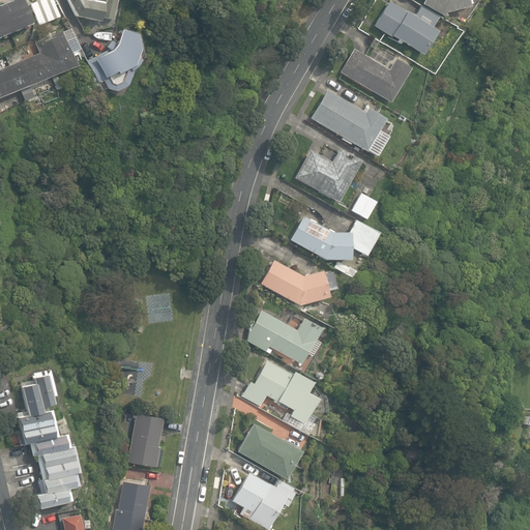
[(0,35),(1,36),(8,33),(7,32),(13,30),(13,31),(20,29),(19,28),(25,26),(25,27),(32,24),(22,0),(17,0),(0,6),(0,35)]
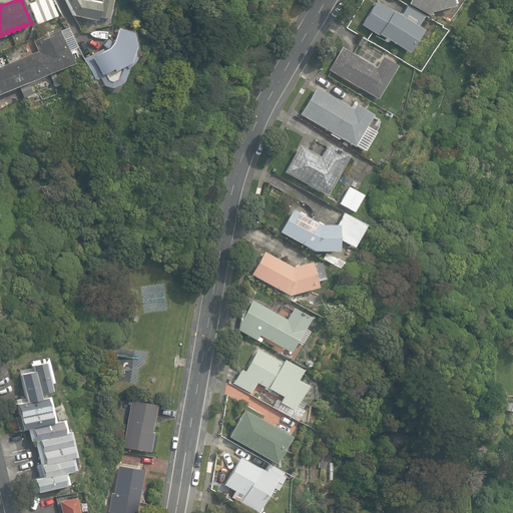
[(39,0),(30,4),(38,24),(57,16),(50,0),(39,0)]
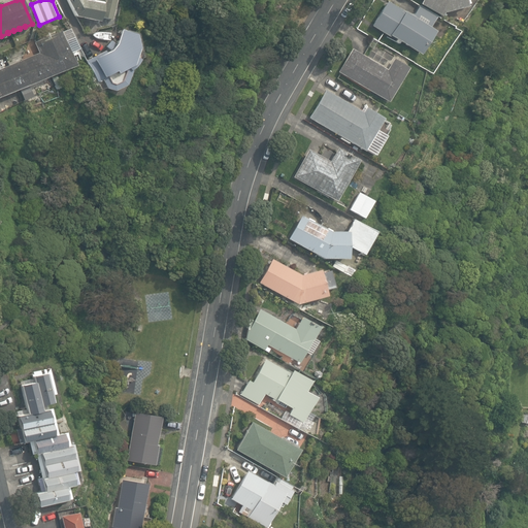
[(67,0),(75,18),(98,22),(100,18),(111,20),(116,0),(67,0)]
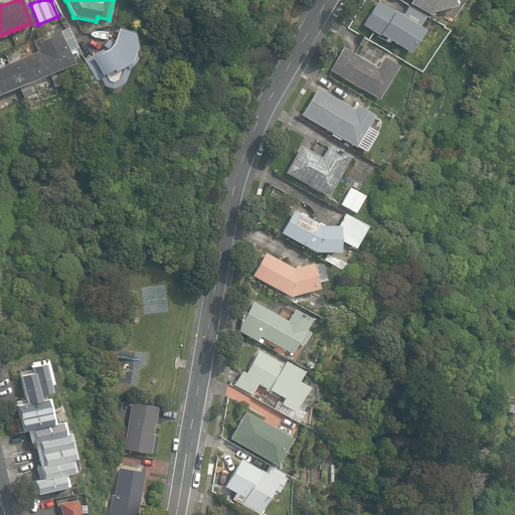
[(411,0),(409,4),(431,16),(433,12),(455,6),(454,4),(457,3),(456,0),(411,0)]
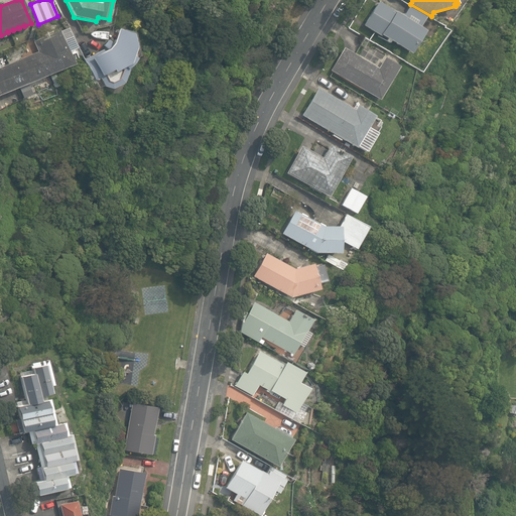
[(390,40),(410,53),(425,31),(419,27),(427,16),(410,6),(403,16),(400,14),(400,15),(379,2),(364,25),(380,35),(380,34),(387,38),(385,40),(389,42),(390,40)]
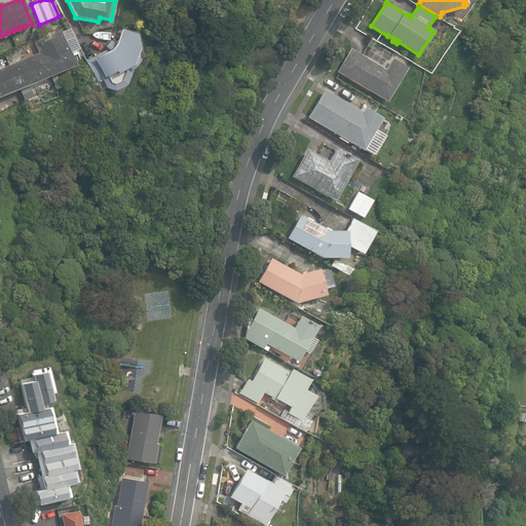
[(77,49),(69,29),(61,32),(61,31),(34,42),(38,52),(0,68),(0,97),(50,76),(55,89),(64,86),(59,73),(75,66),(70,52),(77,49)]
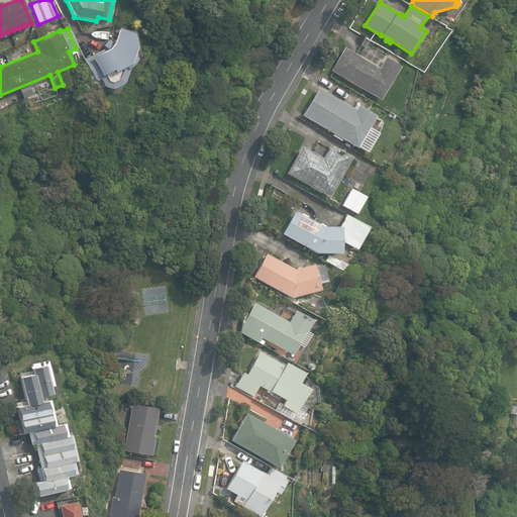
[(104,48),(83,60),(94,81),(98,79),(102,87),(110,89),(122,84),(128,71),(129,71),(135,60),(132,57),(134,47),(131,36),(117,31),(112,43),(108,39),(102,45),(104,48)]
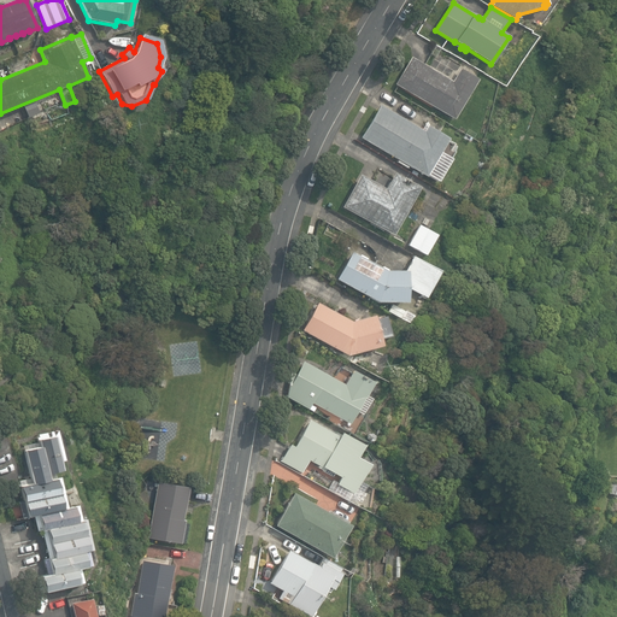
[(397,84),(454,118),(477,80),(470,75),(474,69),(466,64),(463,70),(460,69),(452,82),(411,58),(397,84)]
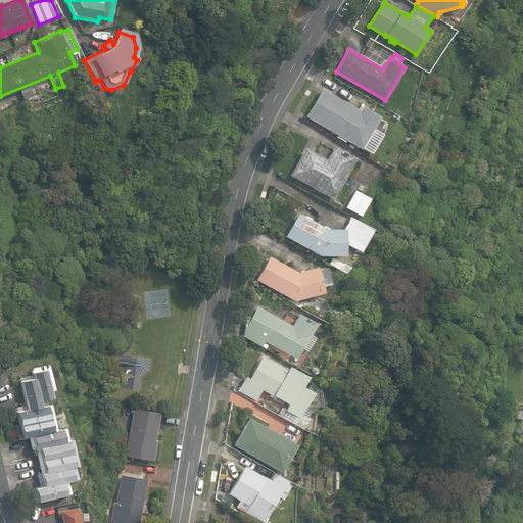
[(346,141),(361,149),(380,117),(361,105),(358,110),(322,89),(305,116),(337,135),(336,137),(345,142),(346,141)]
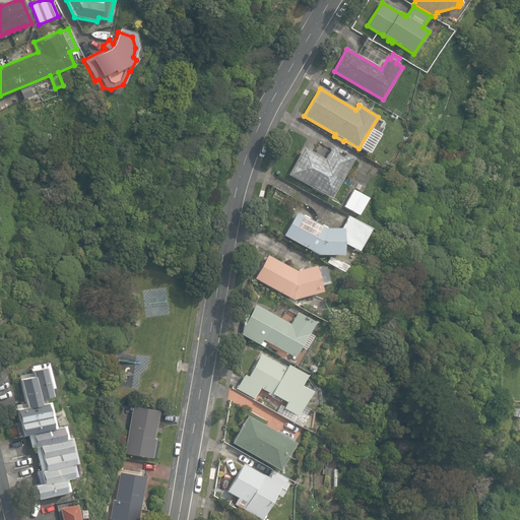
[(288,175),(331,198),(353,157),(332,146),(325,159),(304,147),(288,175)]
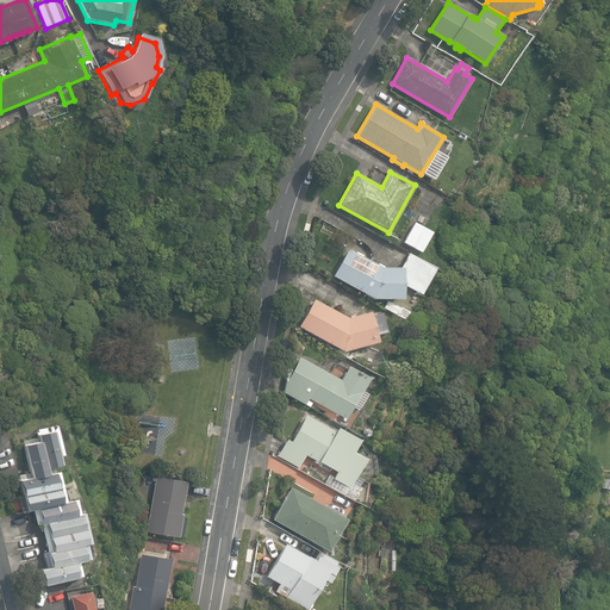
[(404,242),(421,253),(433,232),(415,223),(404,242)]
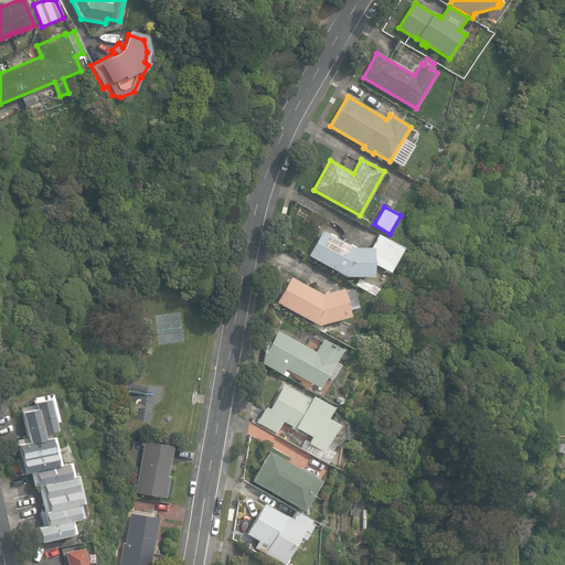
[(309,255),(345,276),(372,276),(372,263),(390,273),(403,248),(379,235),(372,248),(353,248),(322,231),(309,255)]
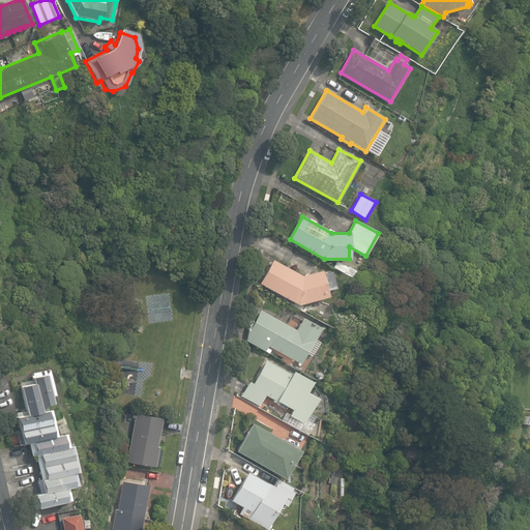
[(260,283),(298,304),(327,297),(321,271),(301,276),(272,260),(260,283)]
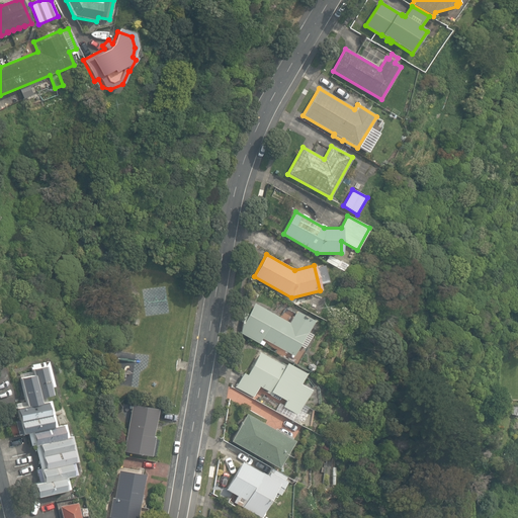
[(326,261),(337,267),(340,261),(330,255),(326,261)]
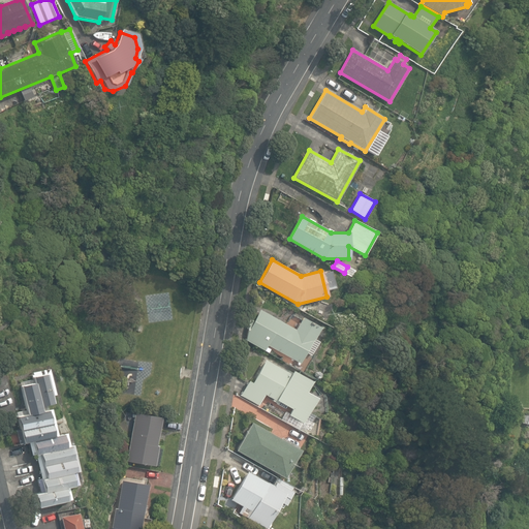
[(268,345),(300,363),(306,352),(310,355),(317,342),(313,339),(319,328),(303,318),(296,331),(259,310),(253,321),(249,319),(246,339),(265,350),(268,345)]
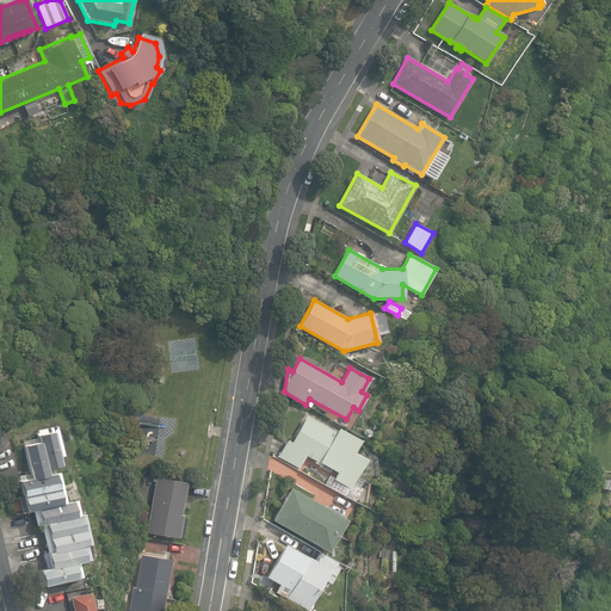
[(331,488),(352,500),(363,480),(356,476),(365,460),(353,452),(359,440),(338,429),(335,432),(306,415),(291,443),(287,440),(278,456),(298,468),(306,455),(315,461),(314,462),(318,464),(319,463),(337,473),(334,477),(329,475),(326,483),(332,487),(331,488)]
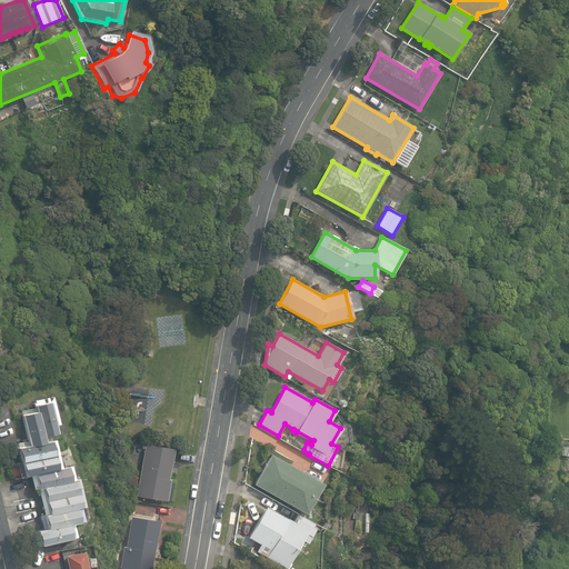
[(38,531),(41,546),(78,537),(75,523),(85,521),(83,516),(87,515),(79,478),(75,479),(71,466),(57,469),(56,468),(61,467),(55,439),(50,440),(49,436),(57,433),(55,426),(59,425),(52,397),(33,401),(36,411),(22,415),(30,446),(19,448),(26,476),(36,473),(39,488),(43,487),(50,515),(45,516),(48,529),(38,531)]
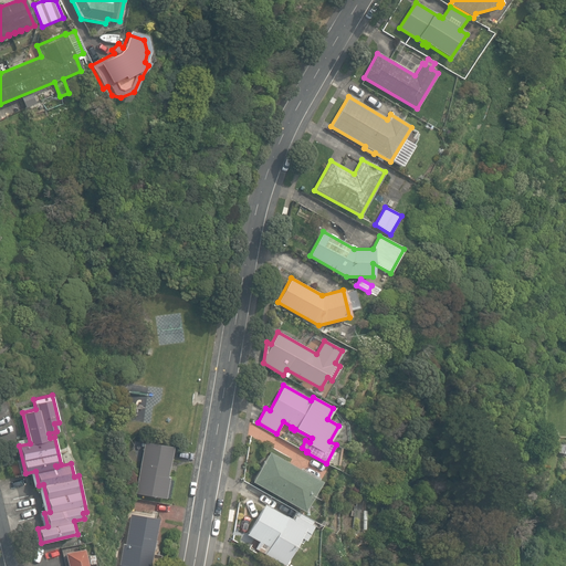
[(136,493),(166,499),(169,477),(167,477),(173,447),(144,442),(136,493)]
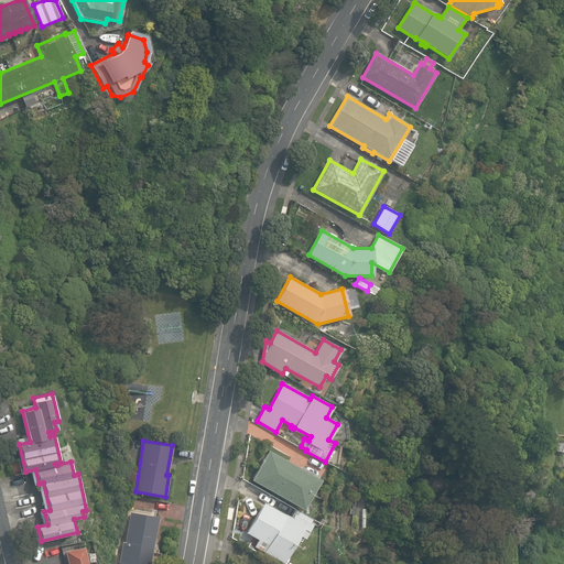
[(251,479),(302,509),(318,479),(268,451),(251,479)]
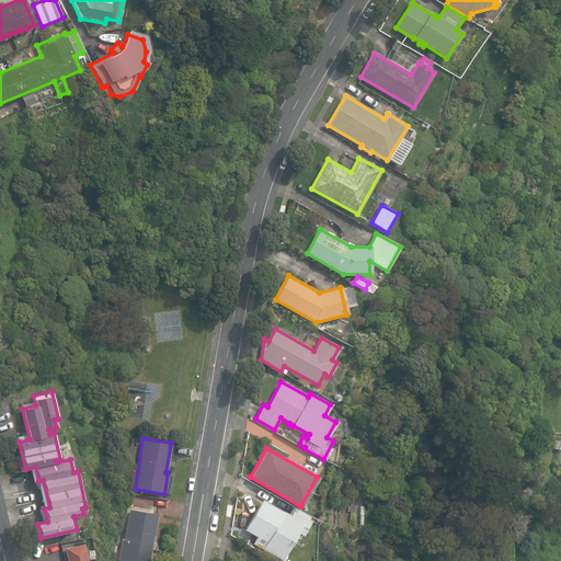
[(262,549),(282,560),(295,536),(298,538),(311,516),(293,506),(288,515),(262,500),(245,529),(266,541),(262,549)]
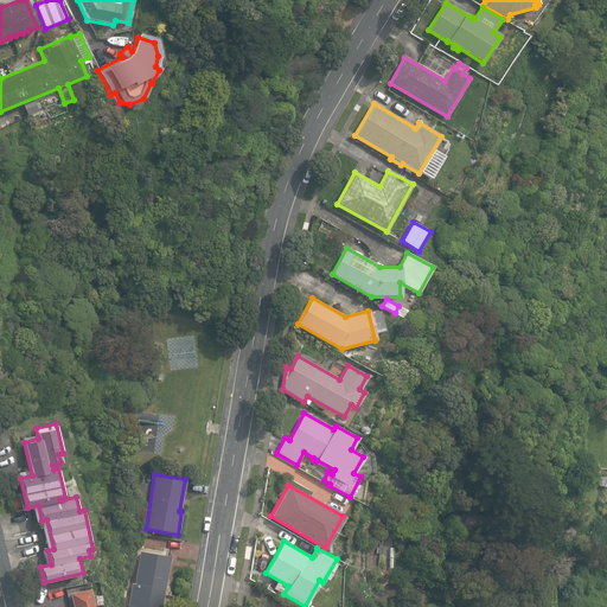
[(128,606),(135,606),(161,606),(170,556),(140,551),(135,583),(133,583),(128,606)]
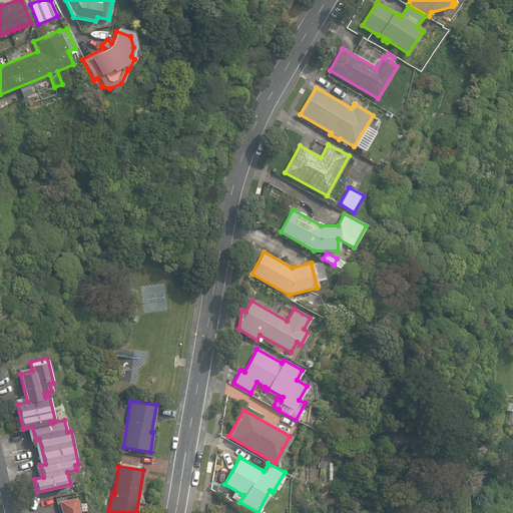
[(78,512),(76,498),(60,501),(62,512),(78,512)]
